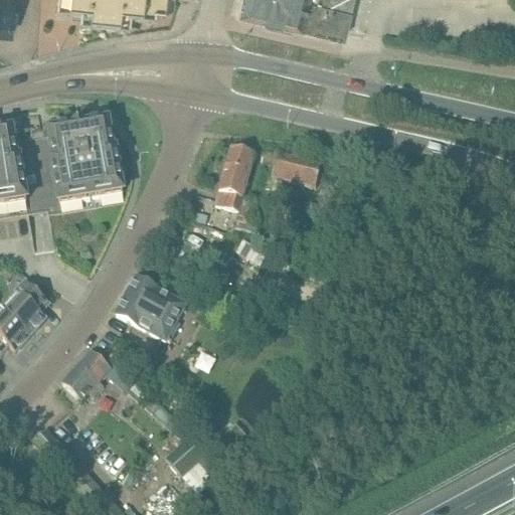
[(14,0),(0,0),(0,33),(11,34),(14,0)]
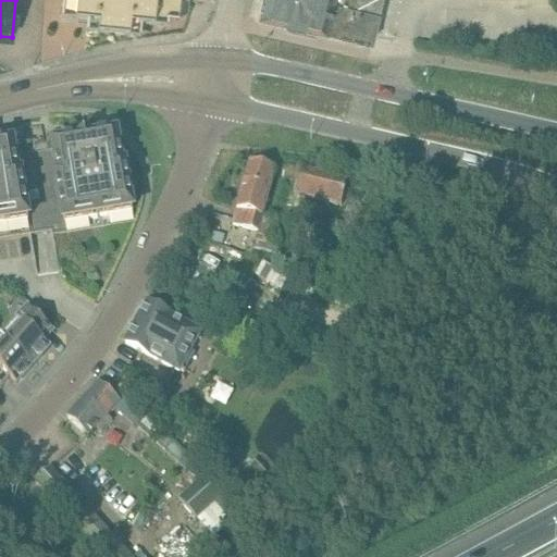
[(62,0),(62,13),(79,15),(79,12),(88,13),(87,24),(140,31),(141,17),(150,17),(150,21),(168,23),(170,7),(187,8),(188,0),(62,0)]
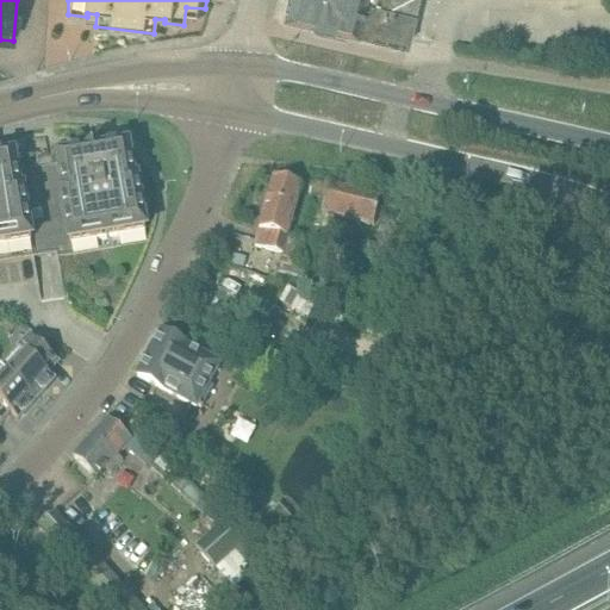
[(409,45),(418,0),(290,0),(286,17),(409,45)]
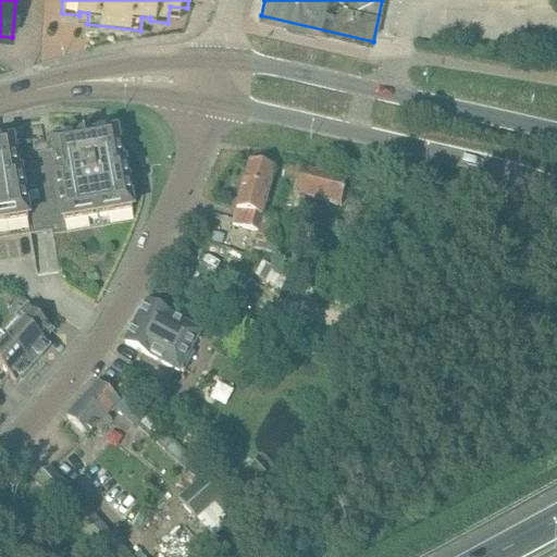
[(0,238),(31,234),(41,232),(51,230),(51,234),(134,220),(128,185),(130,182),(128,175),(126,173),(125,166),(122,168),(116,136),(91,140),(91,141),(79,144),(79,143),(14,155),(12,146),(0,147),(0,238)]
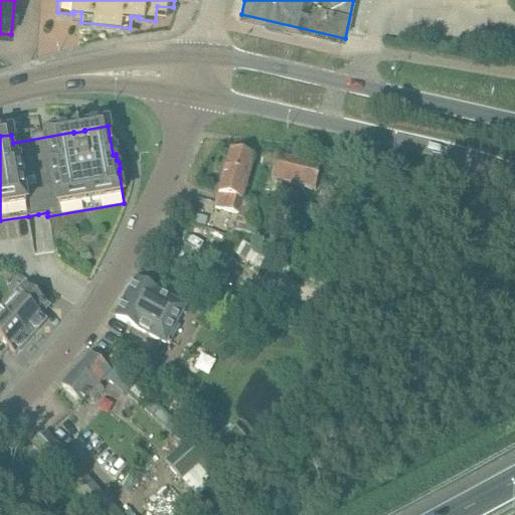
[(242,198),(248,178),(254,159),(230,152),(214,208),(237,214),(233,229),(254,235),(259,220),(252,218),(256,202),(242,198)]
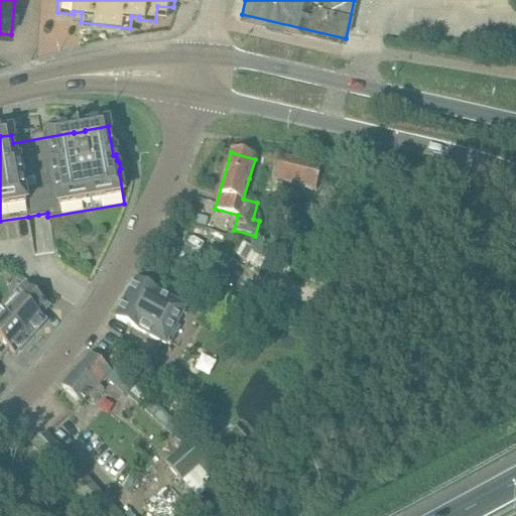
[(316,189),(317,185),(323,166),(278,156),(273,179),(316,189)]
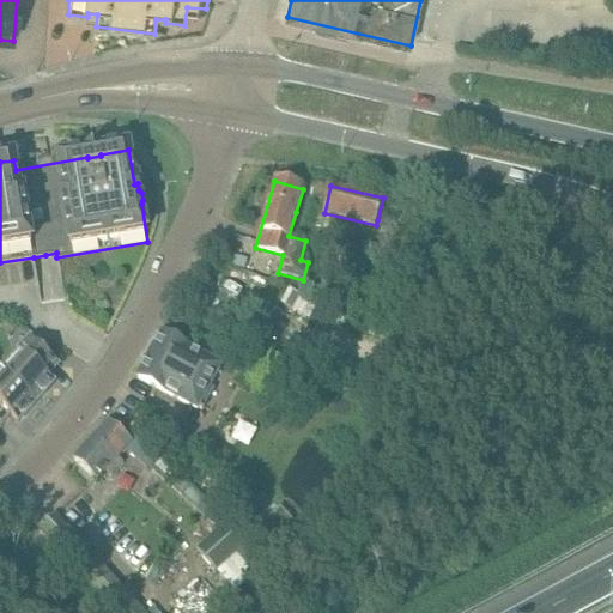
[(333,246),(332,258),(357,261),(358,249),(333,246)]
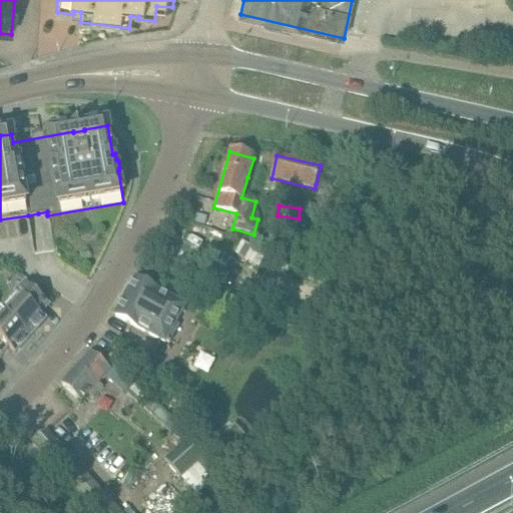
[(187,331),(170,321),(179,305),(134,281),(115,316),(159,340),(163,334),(180,344),(187,331)]
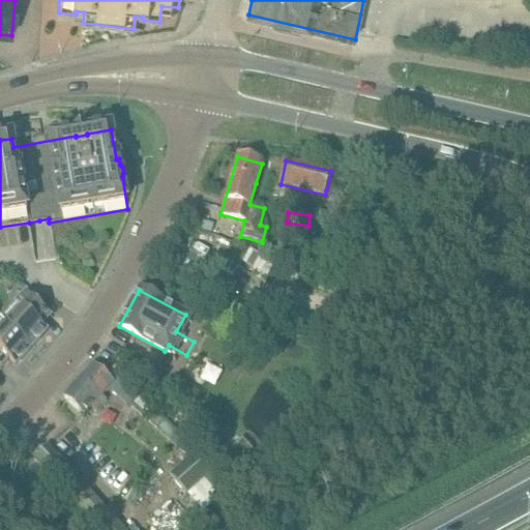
[(1,322),(31,349),(47,332),(45,330),(41,327),(51,316),(26,294),(1,322)]
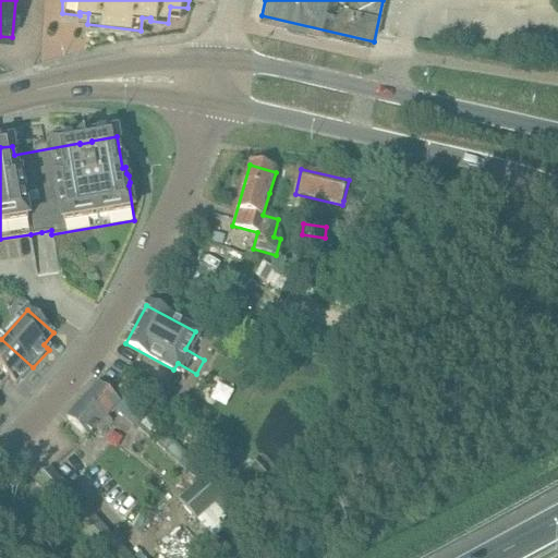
[(1,339),(0,339),(0,389),(0,390),(10,380),(16,386),(33,367),(1,339)]
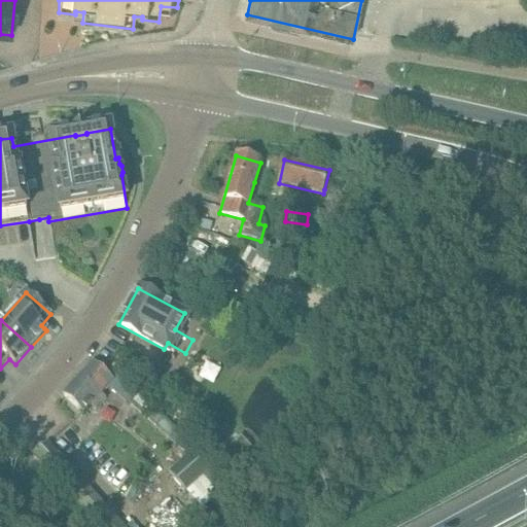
[(113,367),(120,376),(134,387),(148,371),(128,352),(113,367)]
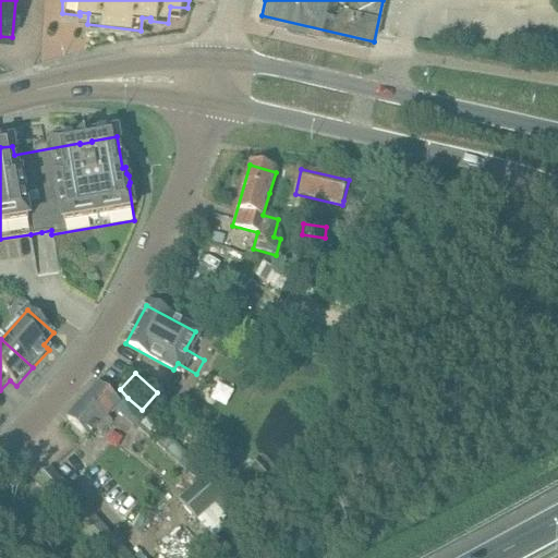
[(113,422),(108,416),(120,403),(99,385),(67,419),(87,438),(96,429),(101,434),(113,422)]
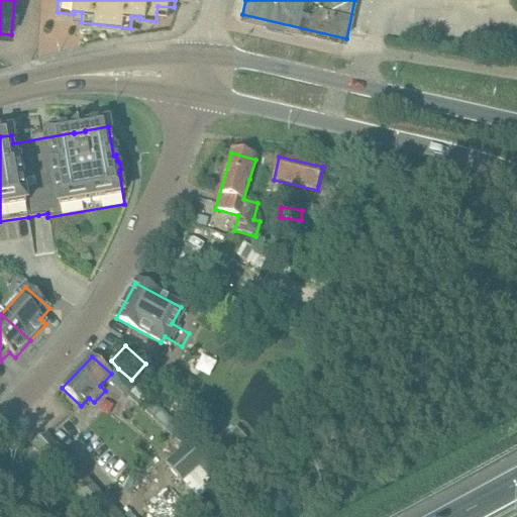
[(124,395),(132,386),(133,384),(130,381),(131,380),(118,369),(108,381),(112,385),(124,395)]
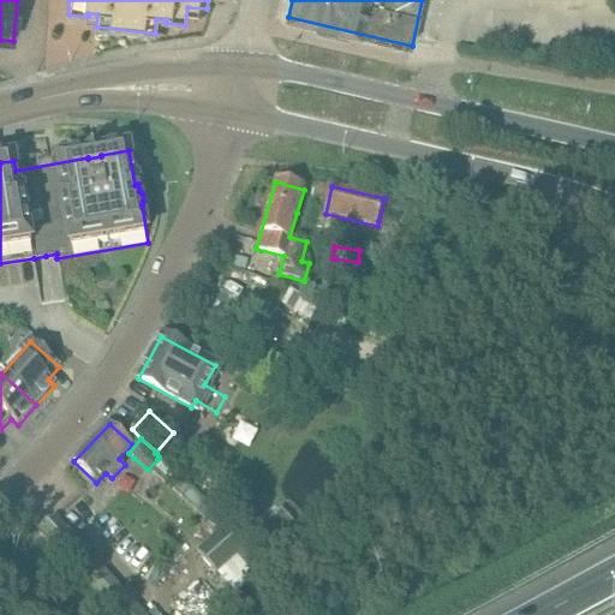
[(148,470),(220,531),(230,521),(157,459),(148,470)]
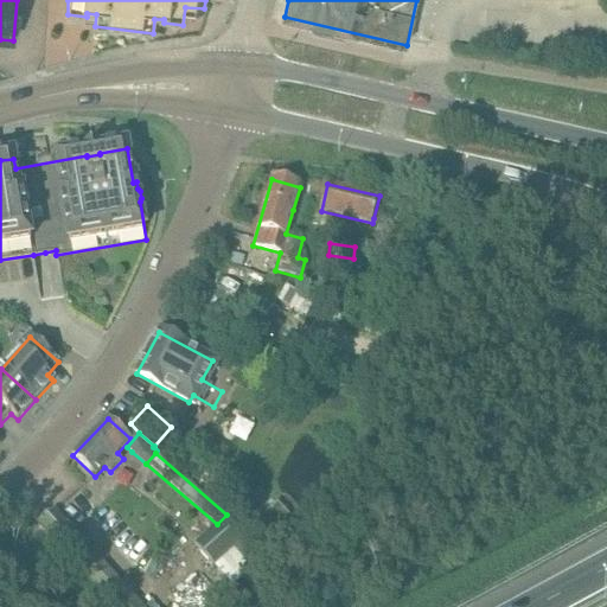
[(145,606),(71,528),(55,510),(39,525),(115,606),(145,606)]
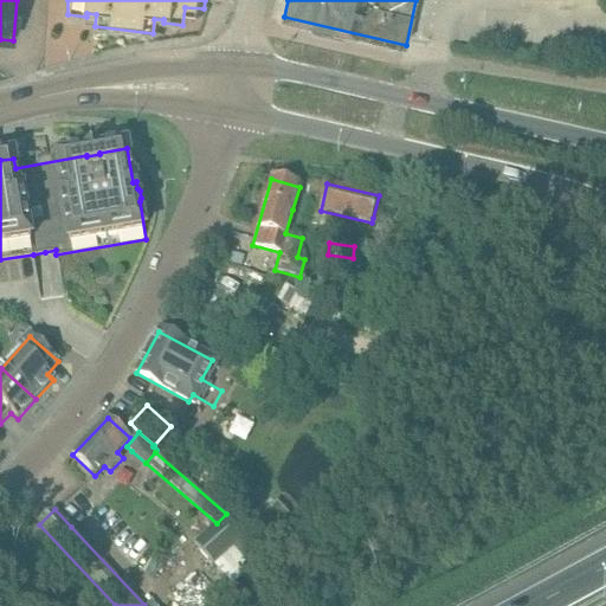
[(193,545),(212,566),(245,535),(226,514),(217,523),(193,545)]
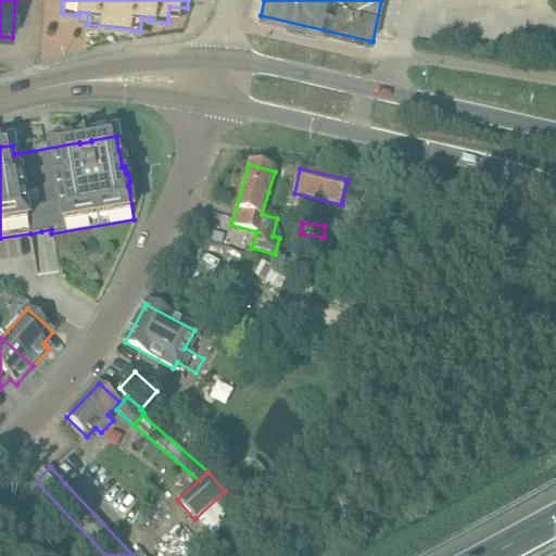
[(225,491),(194,519),(212,539),(243,510),(225,491)]
